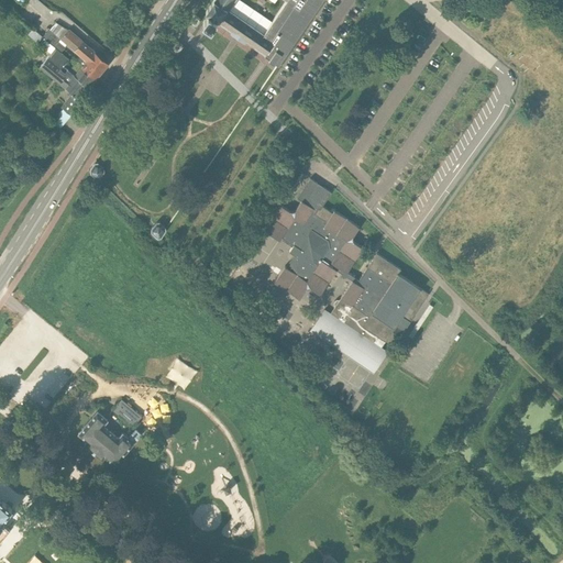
[(264,53),(261,58),(276,69),(312,15),(322,0),(213,0),(206,13),(208,14),(202,22),(211,29),(217,20),(231,31),(230,32),(244,42),(245,41),(264,53)]
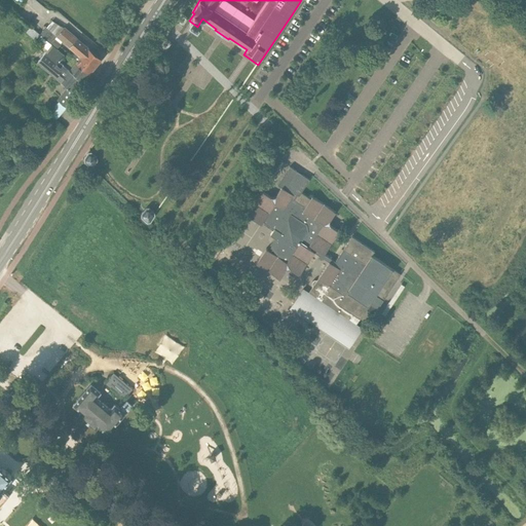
[(176,23),(182,27),(188,19),(181,13),(176,23)]
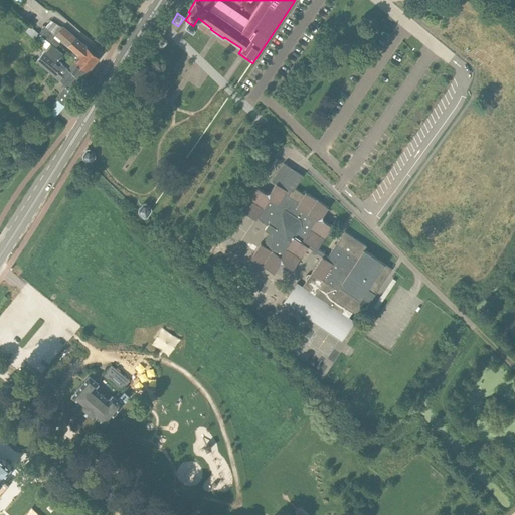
[(52,39),(55,35),(45,26),(39,34),(42,36),(49,42),(52,39)]
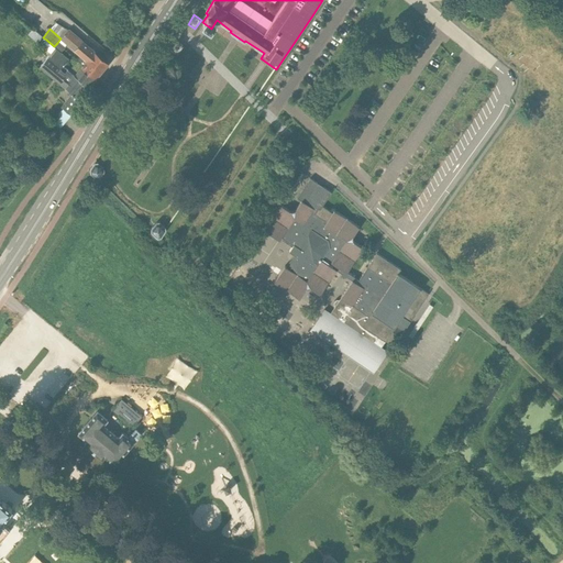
[(80,56),(101,73),(108,64),(68,30),(61,39),(67,44),(80,56)]
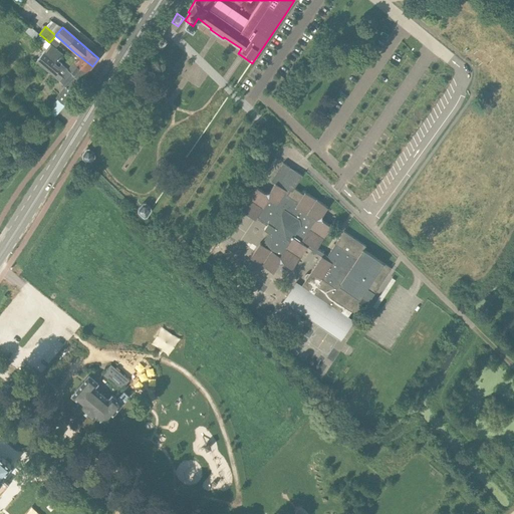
[(58,45),(60,43),(61,40),(55,35),(52,39),(58,45)]
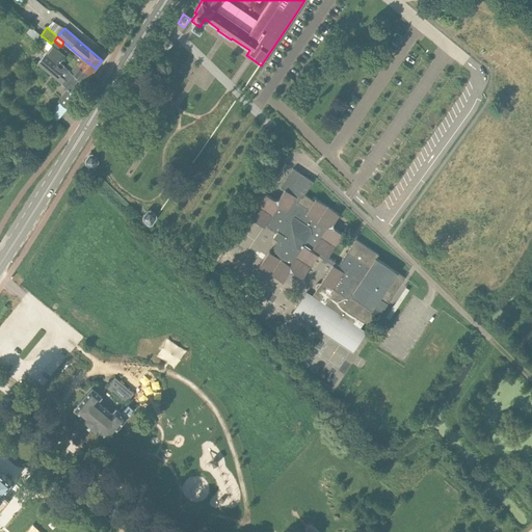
[(75,92),(85,81),(65,65),(64,67),(60,62),(65,56),(58,50),(51,44),(44,37),(38,44),(48,51),(46,54),(38,62),(68,89),(58,101),(67,108),(78,95),(75,92)]
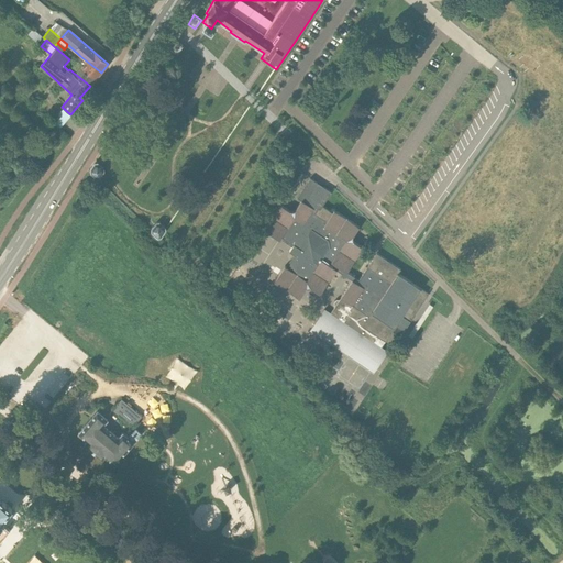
[(170,50),(177,55),(184,46),(176,41),(170,50)]
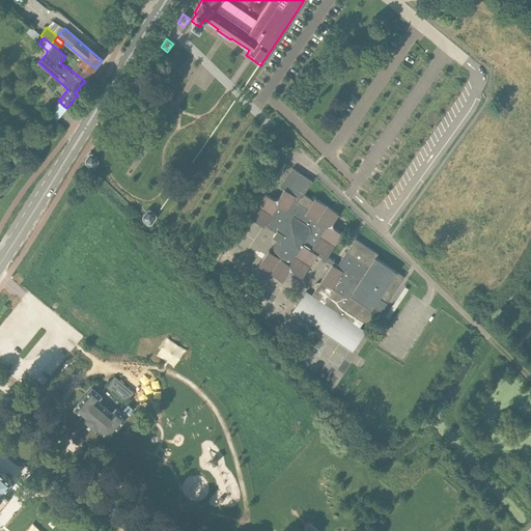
[(60,47),(54,40),(51,44),(58,50),(60,47)]
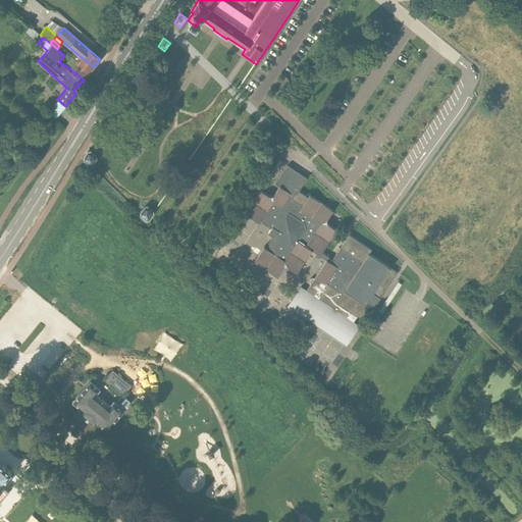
[(94,67),(74,52),(71,55),(79,61),(76,63),(88,73),(94,67)]
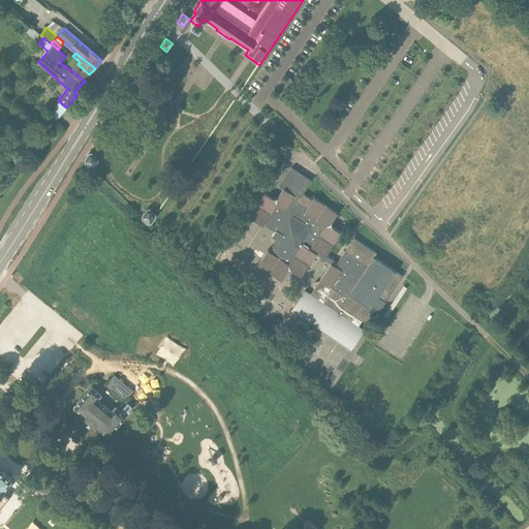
[(85,81),(89,74),(78,64),(80,62),(72,56),(69,60),(65,65),(85,81)]
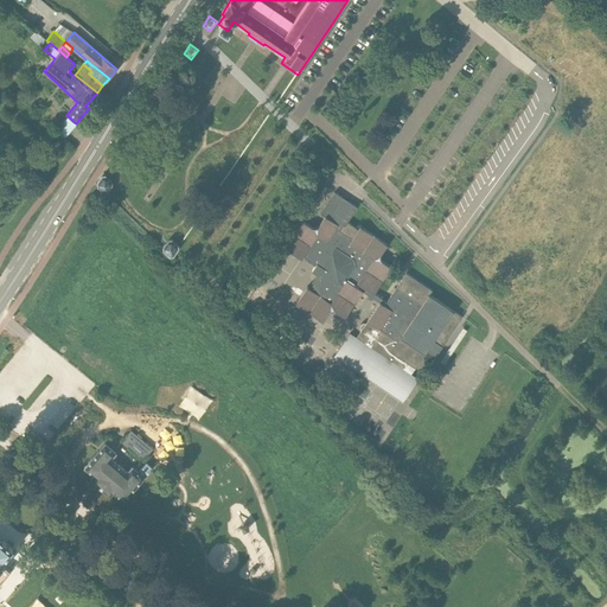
[(101,176),(97,181),(97,186),(100,187),(103,191),(107,191),(113,184),(112,181),(106,174),(101,176)]
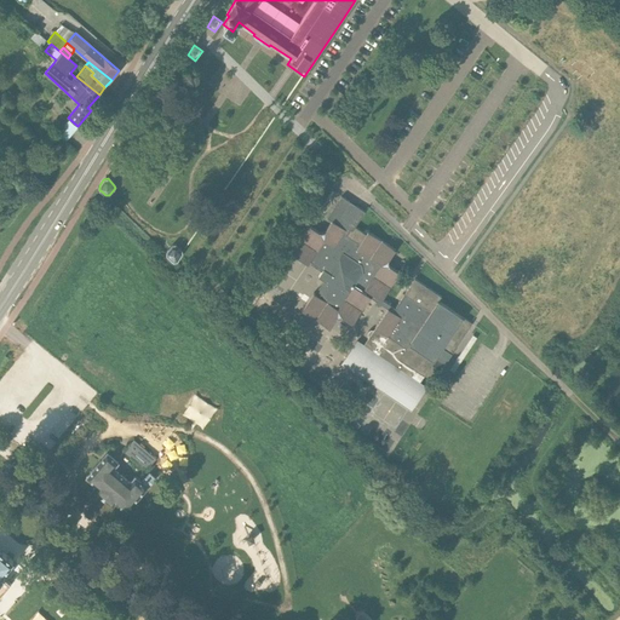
[(309,225),(291,253),(308,264),(310,262),(323,270),(319,277),(325,282),(316,296),(314,293),(302,310),(329,328),(337,319),(342,317),(352,325),(371,298),(375,302),(377,306),(382,305),(388,309),(374,328),(362,346),(428,390),(452,354),(471,323),(463,317),(438,302),(441,297),(414,279),(405,294),(395,309),(382,300),(400,274),(389,267),(388,260),(395,250),(367,231),(360,244),(346,235),(350,230),(352,231),(365,212),(342,196),(336,205),(327,218),(332,222),(325,231),(320,233),(309,225)]
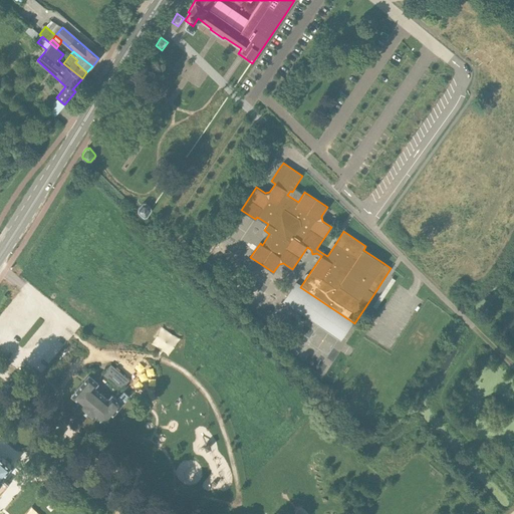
[(138,208),(138,212),(144,217),(147,217),(151,211),(151,208),(146,203),(143,204),(138,208)]
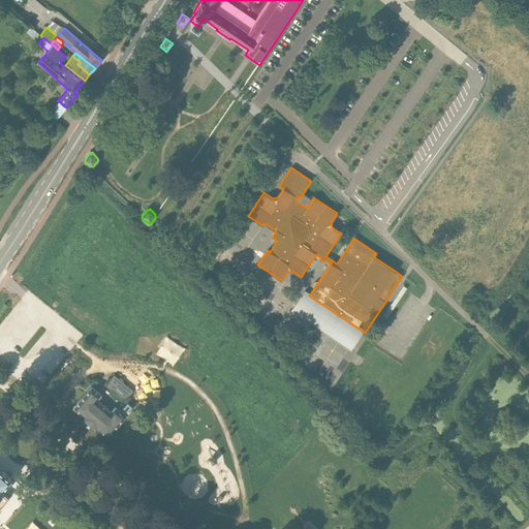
[(192,257),(197,253),(189,245),(185,250),(192,257)]
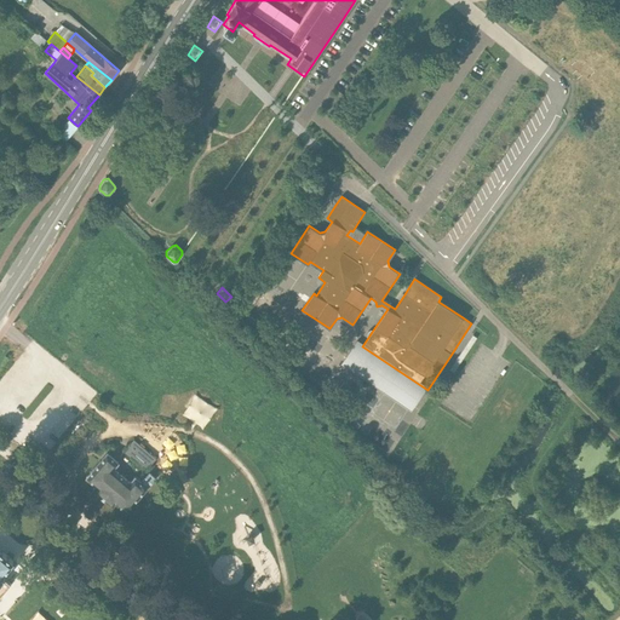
[(187,406),(210,423),(218,411),(195,394),(187,406)]
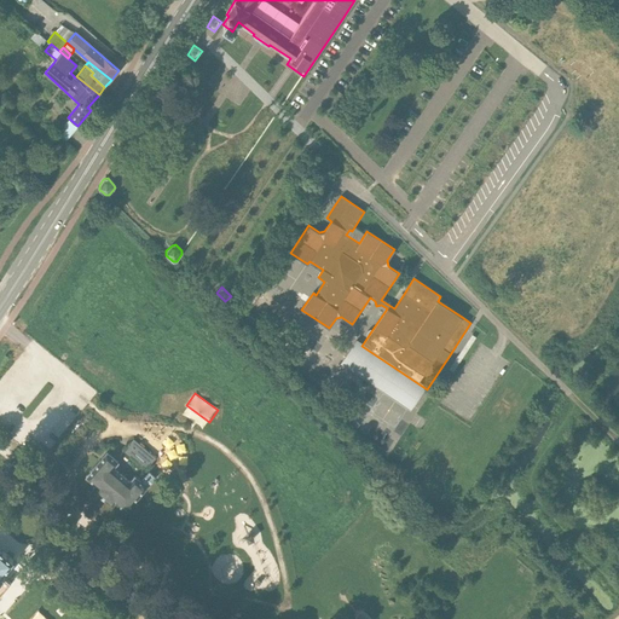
[(126,451),(148,470),(158,458),(137,439),(126,451)]
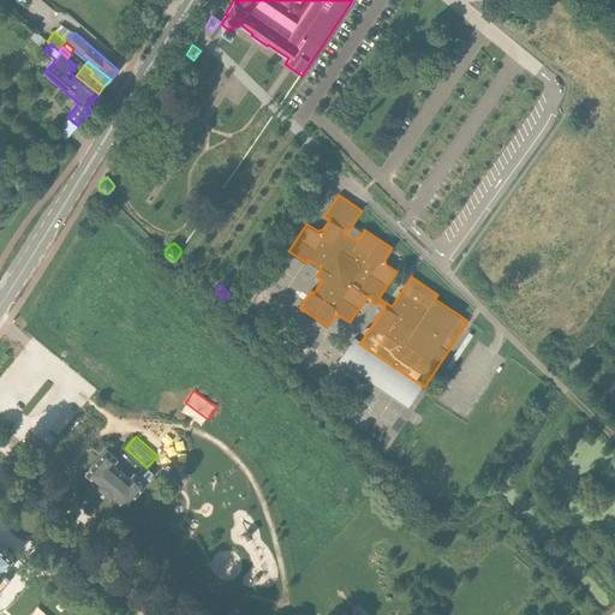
[(125,508),(147,484),(155,475),(150,470),(142,479),(139,477),(133,472),(129,477),(113,465),(118,459),(107,449),(85,473),(87,475),(95,481),(91,485),(99,493),(102,496),(102,495),(112,503),(114,500),(125,508)]
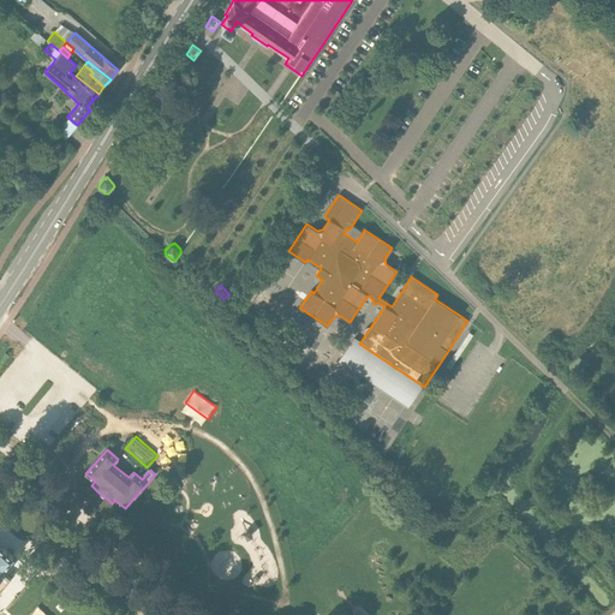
[(0,590),(11,579),(3,572),(4,572),(1,569),(12,556),(0,545),(0,590)]
